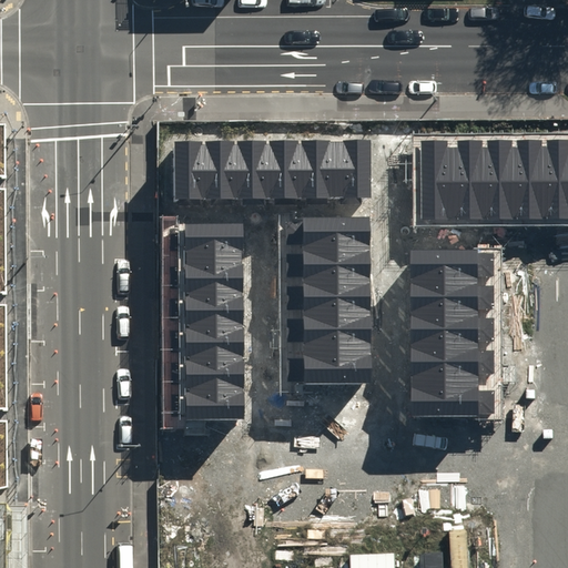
[(367,142),(175,143),(176,199),(367,198),(367,142)]
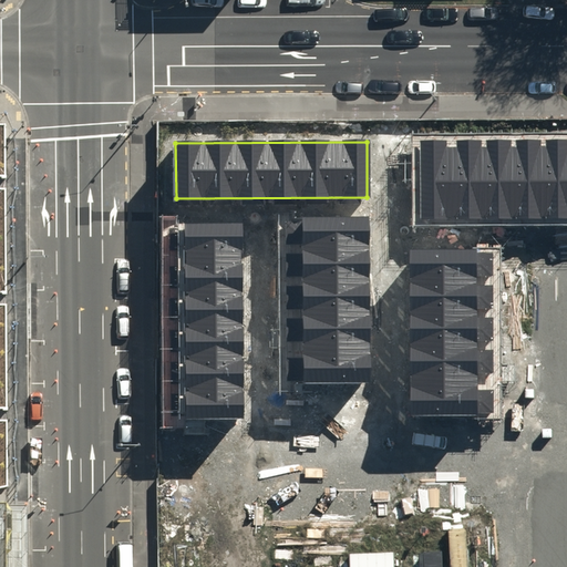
[(566,142),(422,143),(423,219),(566,218),(566,142)]
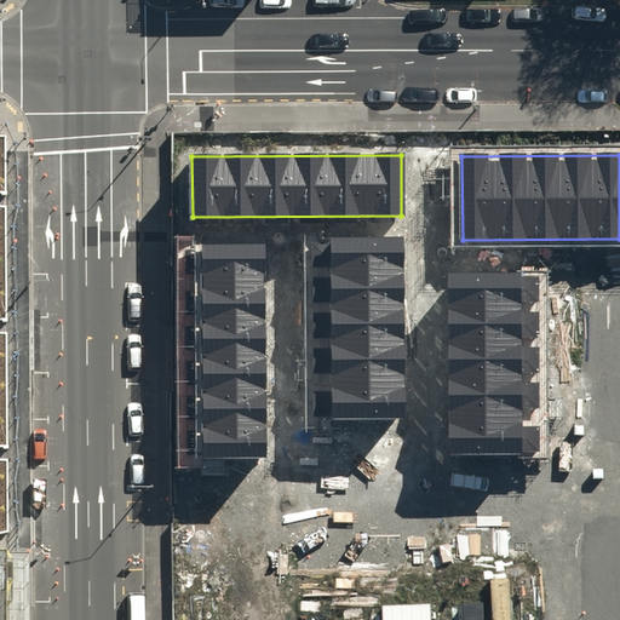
[(402,237),(314,239),(314,264),(331,264),(331,276),(314,276),(314,300),(331,300),(331,310),(315,310),(315,336),(332,336),(332,346),(315,346),(315,371),(332,371),(332,390),(316,390),(316,414),(403,413),(402,237)]
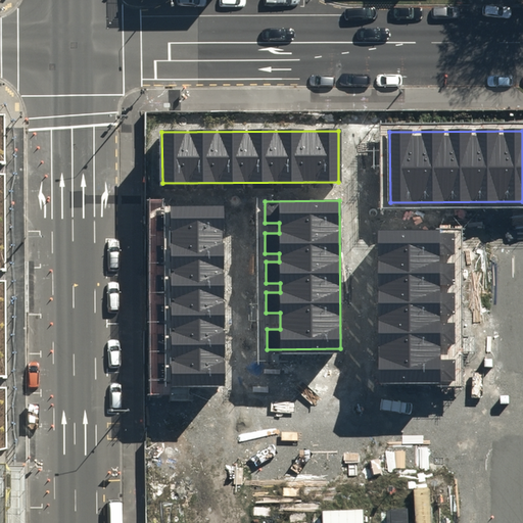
[(223,206),(172,207),(173,385),(224,385),(223,206)]
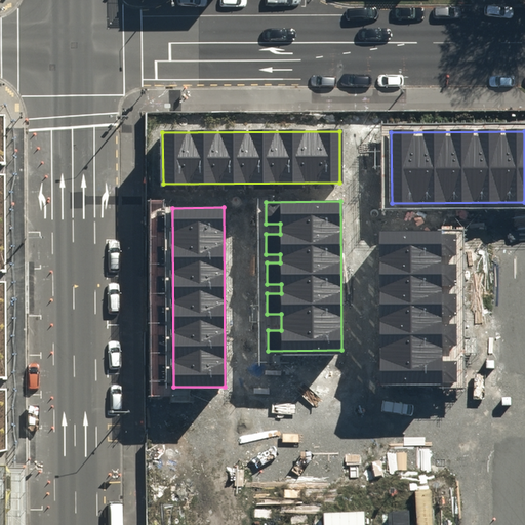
[(456,254),(456,233),(381,233),(382,381),(456,381),(456,361),(443,361),(443,345),(456,345),(456,324),(443,324),(443,315),(456,315),(456,293),(443,293),(443,285),(456,285),(456,265),(442,265),(442,254),(456,254)]
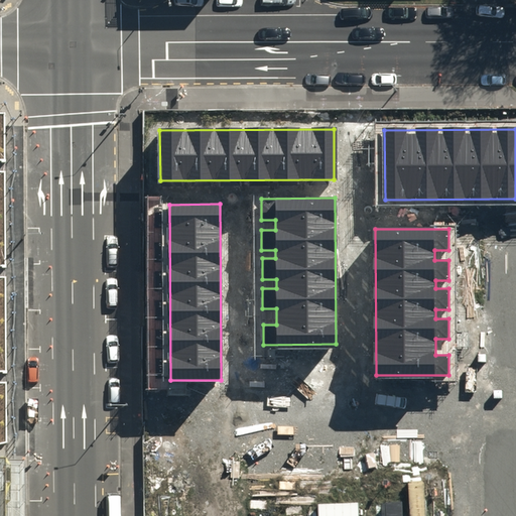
[(217,515),(217,421),(172,421),(173,515),(217,515)]
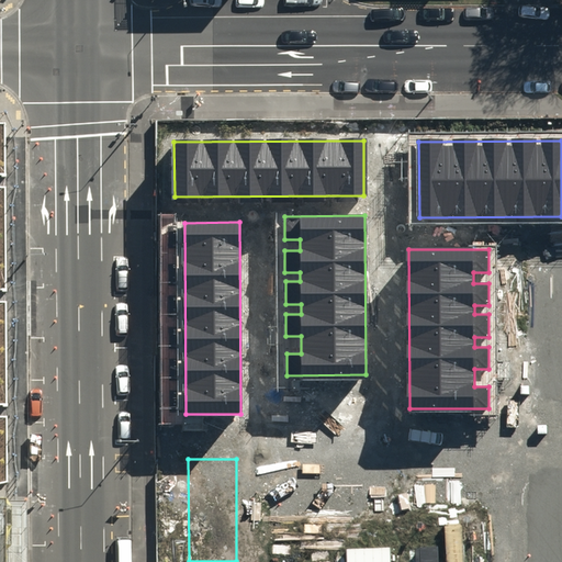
[(483,561),(483,483),(471,483),(426,484),(416,484),(417,561),(483,561)]
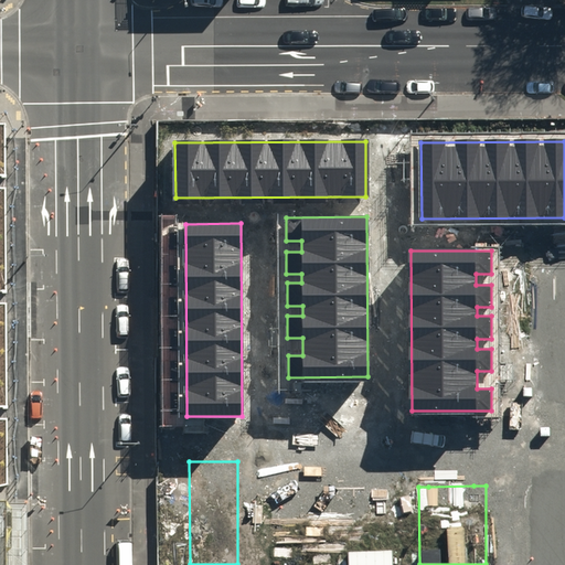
[(305,509),(305,564),(350,564),(350,509),(305,509)]
